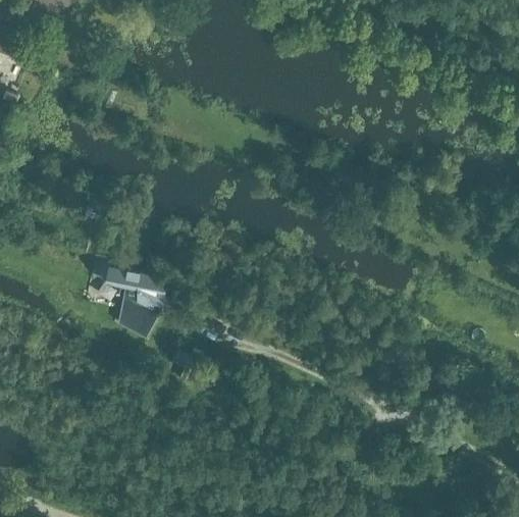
[(6,41),(8,36),(0,33),(0,52),(16,59),(21,47),(6,41)]
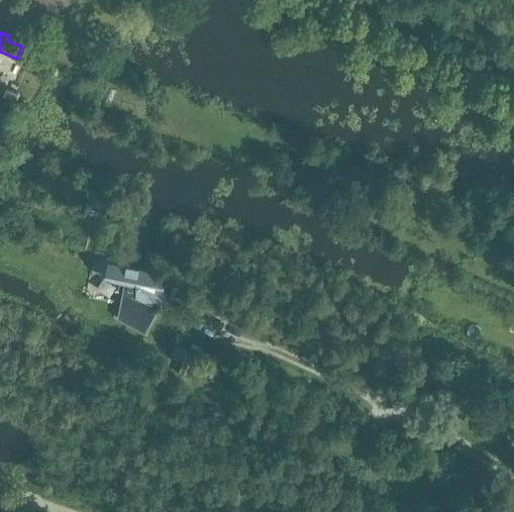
[(12,107),(17,97),(5,92),(1,103),(12,107)]
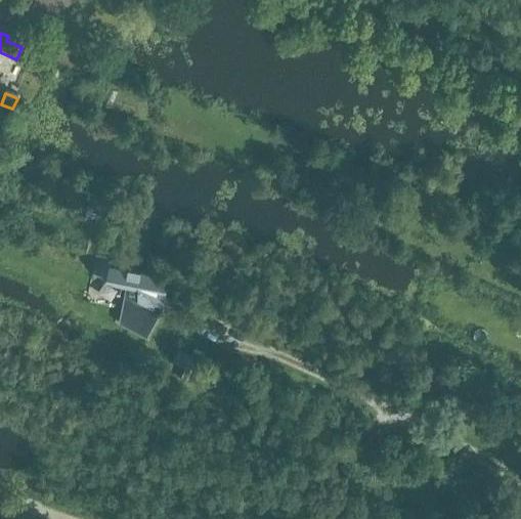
[(102,216),(86,211),(83,222),(99,226),(102,216)]
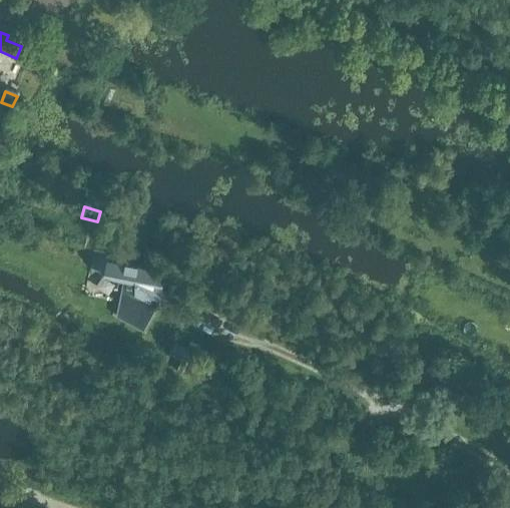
[(105,265),(102,281),(121,285),(114,320),(141,335),(157,305),(158,303),(163,304),(168,295),(158,290),(160,286),(161,281),(149,274),(136,269),(104,263),(104,264),(105,265)]
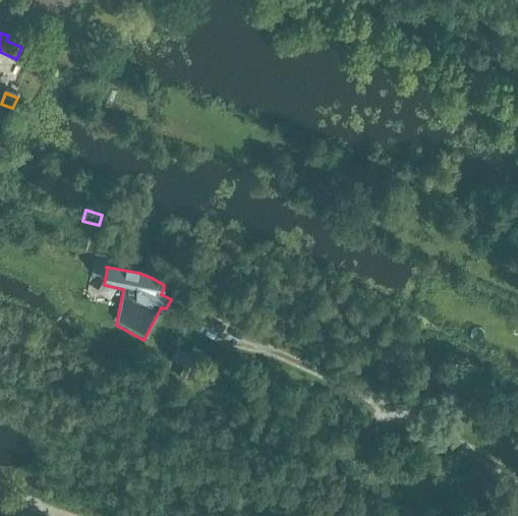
[(174,351),(169,362),(182,368),(177,381),(186,385),(197,361),(200,353),(191,349),(187,357),(174,351)]
